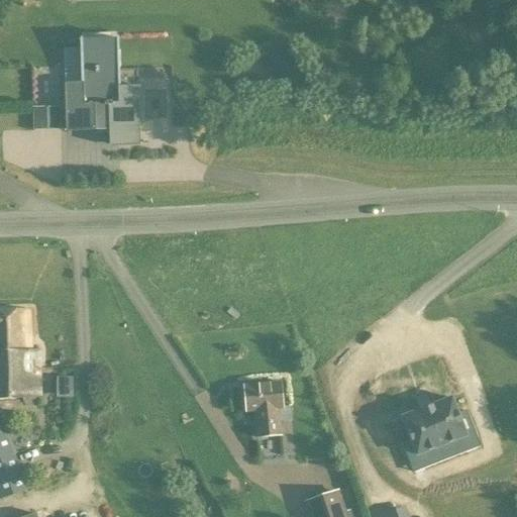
[(80,49),(63,50),(66,132),(96,131),(95,127),(109,127),(109,146),(146,145),(146,144),(139,144),(138,88),(120,88),(118,48),(117,48),(82,49),(80,49)]
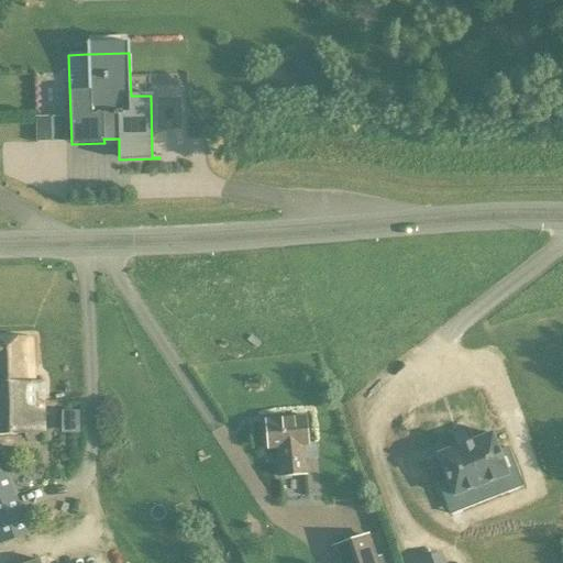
[(0,433),(44,433),(42,382),(34,382),(32,340),(0,341),(0,433)]
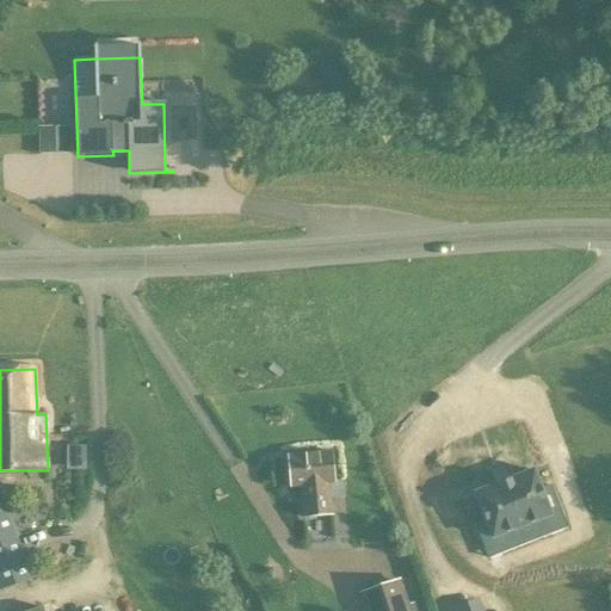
[(329,486),(334,485),(331,452),(288,456),(291,488),(301,489),(303,517),(332,514),(329,486)]
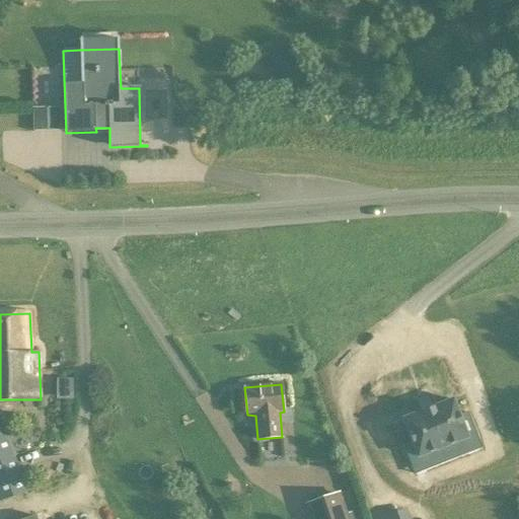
[(404,421),(418,456),(468,436),(454,401),(454,400),(453,398),(451,399),(406,418),(405,417),(403,418),(404,421)]
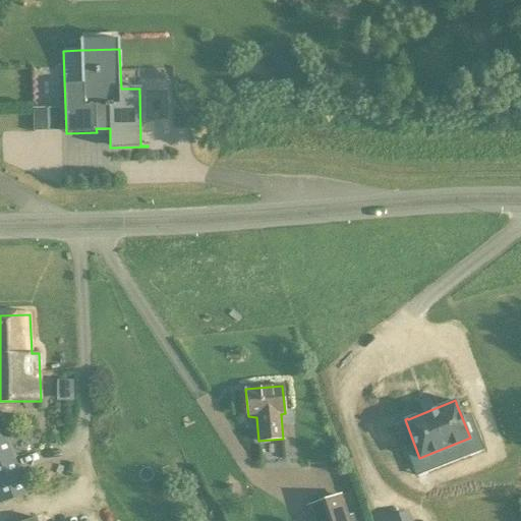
[(0,503),(26,494),(0,421),(0,503)]
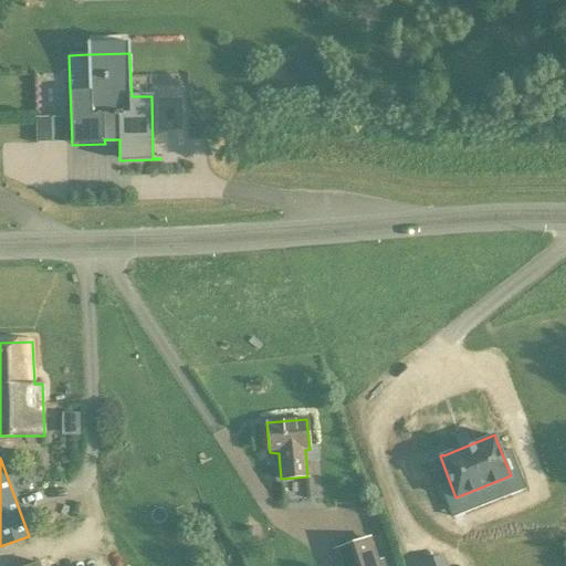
[(378,565),(369,538),(333,551),(337,565),(378,565)]
